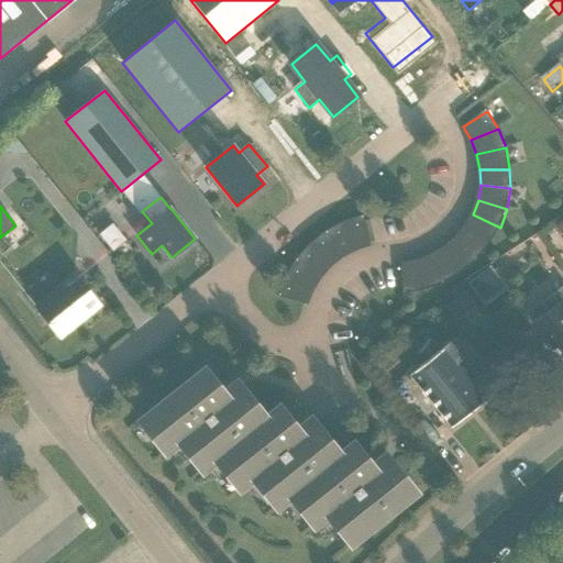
[(490,246),(500,228),(473,214),(465,228),(490,246)]
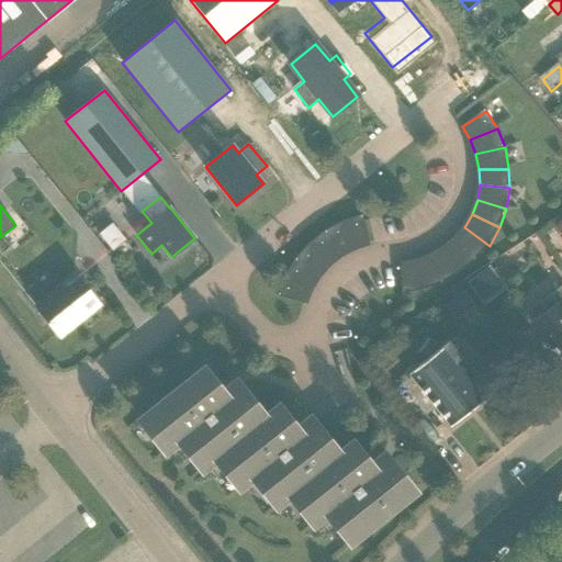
[(363,215),(343,222),(355,248),(369,243),(363,215)]
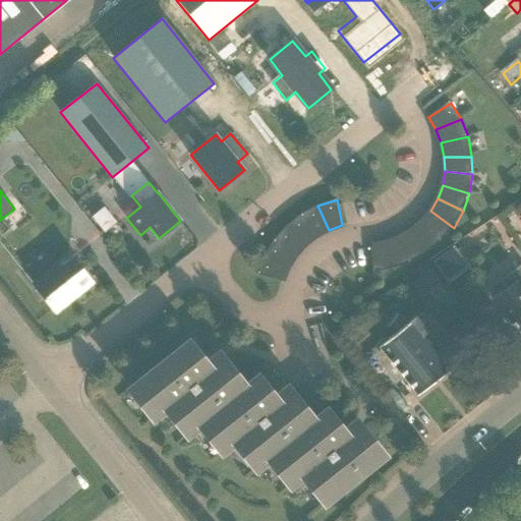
[(301,215),(316,236),(329,230),(317,206),(301,215)]
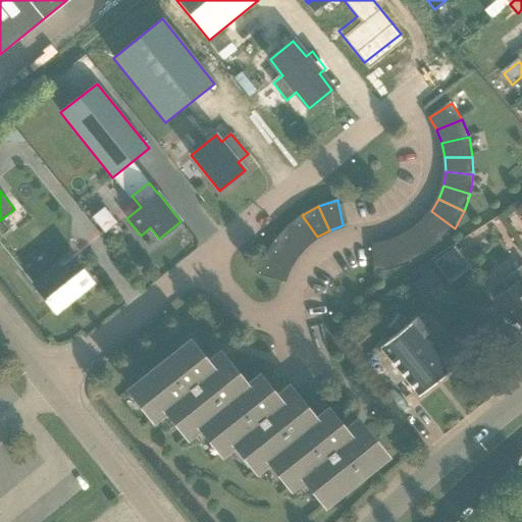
[(442,243),(455,228),(431,211),(422,222),(442,243)]
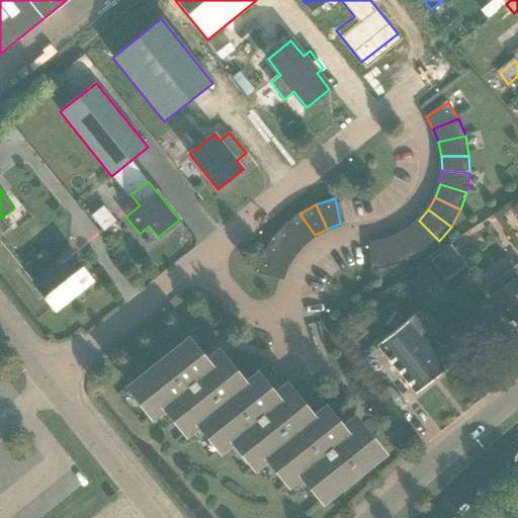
[(304,244),(315,235),(299,213),(285,225),(304,244)]
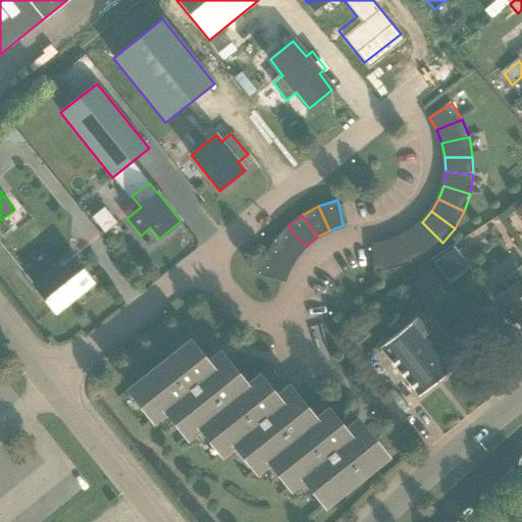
[(428,255),(442,243),(422,222),(412,231),(428,255)]
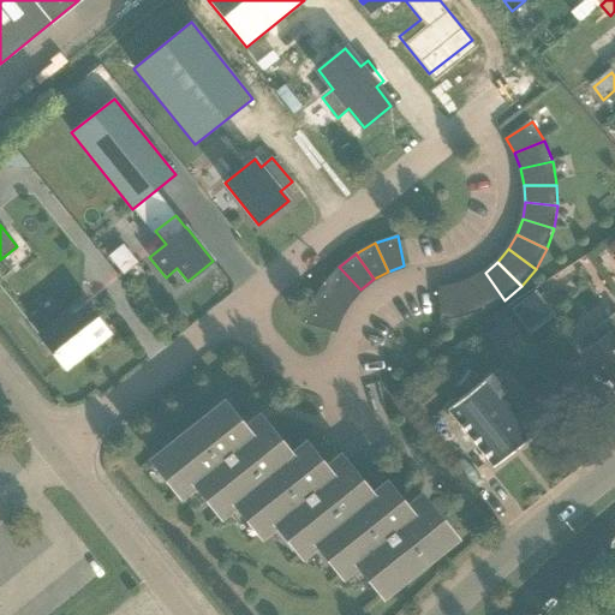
[(348,302),(360,290),(339,267),(324,284),(348,302)]
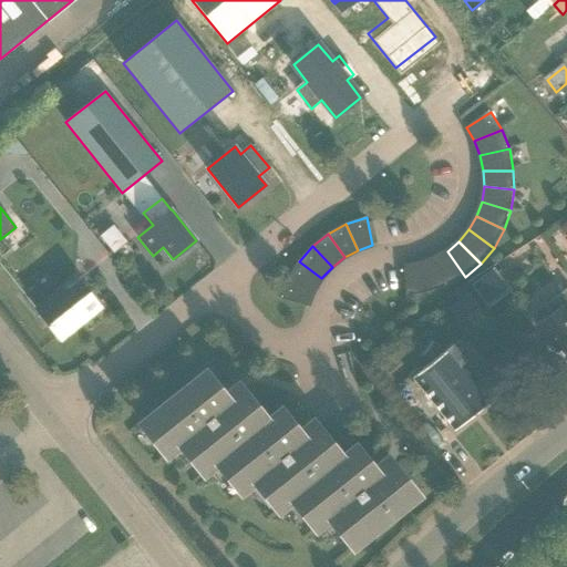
[(447,288),(465,277),(447,251),(434,259),(447,288)]
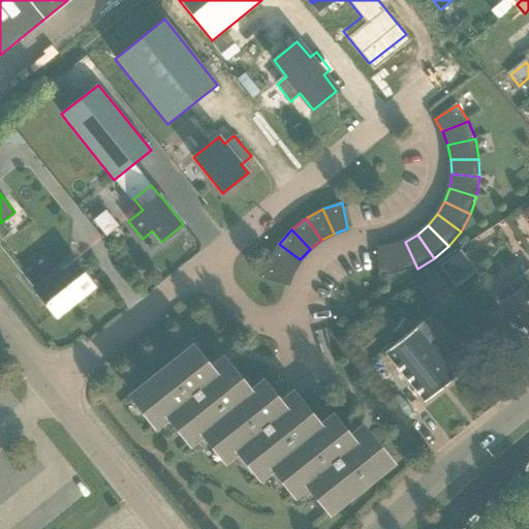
[(400,273),(417,269),(405,242),(392,247),(400,273)]
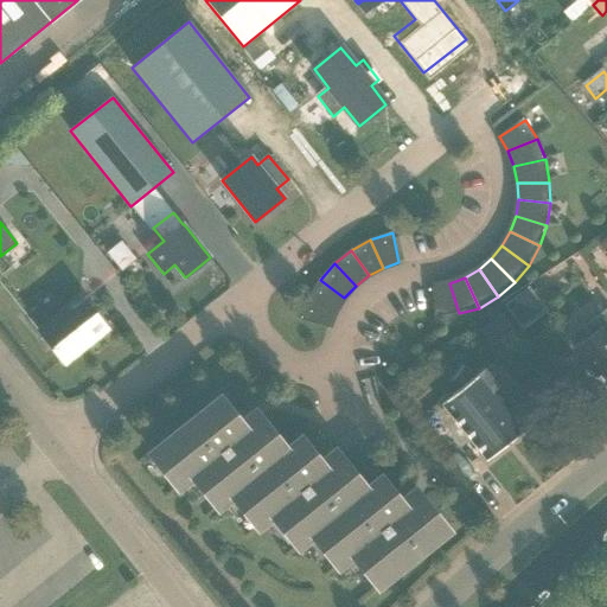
[(336,312),(344,298),(320,280),(308,299),(336,312)]
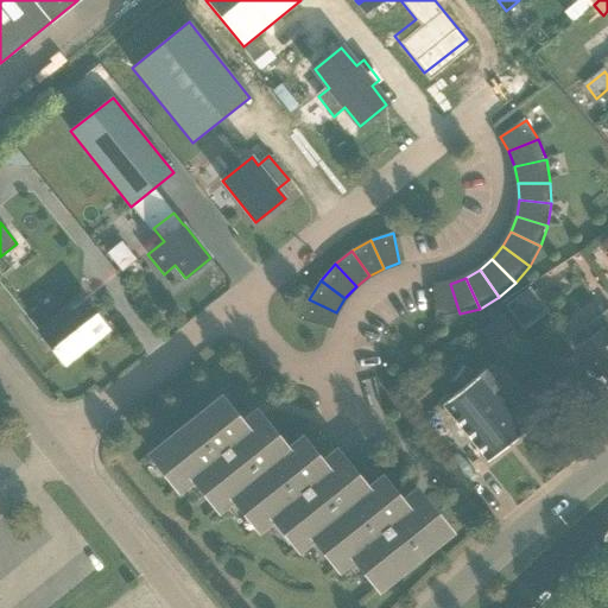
[(437,317),(460,314),(450,284),(432,286),(437,317)]
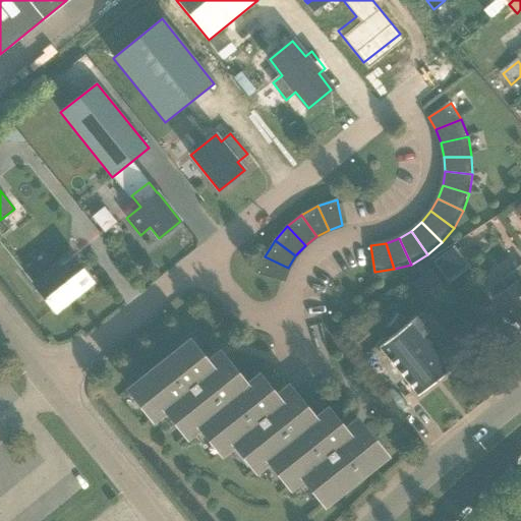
[(283,282),(288,268),(265,256),(257,275),(283,282)]
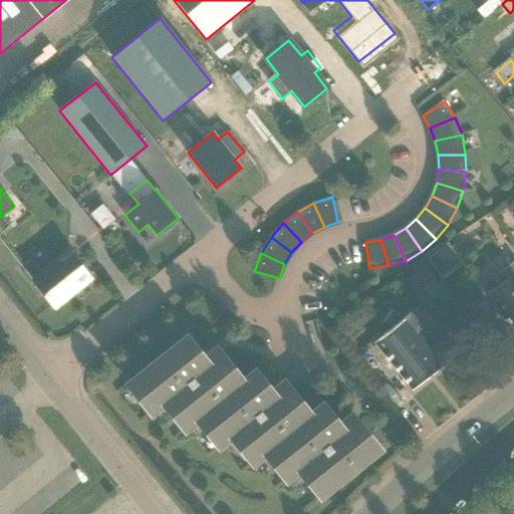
[(81,268),(70,254),(35,281),(55,306),(85,281),(77,271),(81,268)]
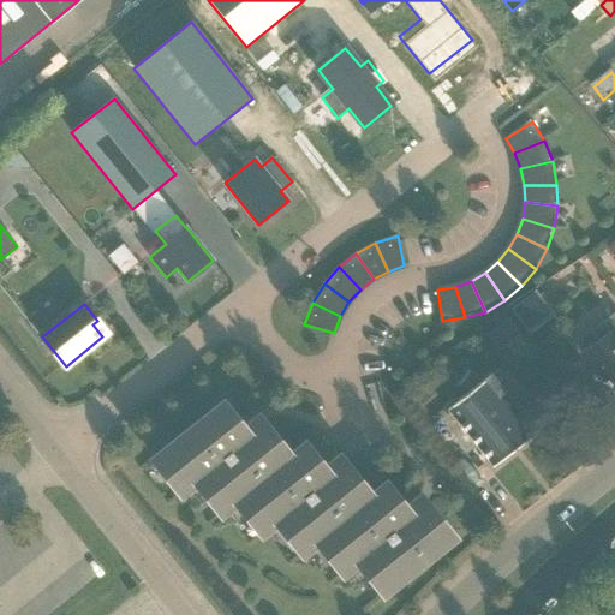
[(601,342),(585,356),(614,394),(614,312),(592,332),(601,342)]
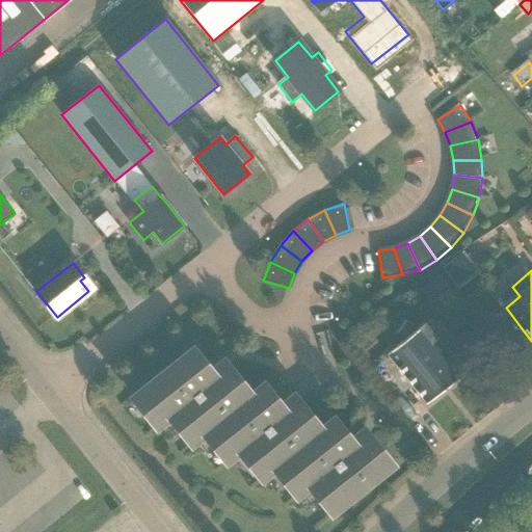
[(389,355),(427,404),(464,374),(426,325),(389,355)]
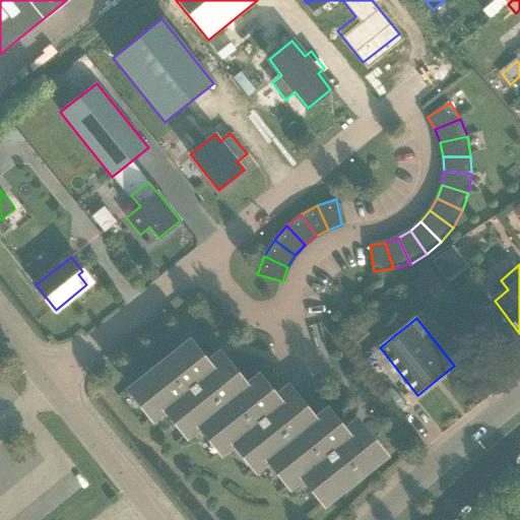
[(167,407),(189,434),(201,424),(200,424),(245,388),(244,387),(222,361),(210,370),(188,343),(131,389),(154,417),(167,407)]
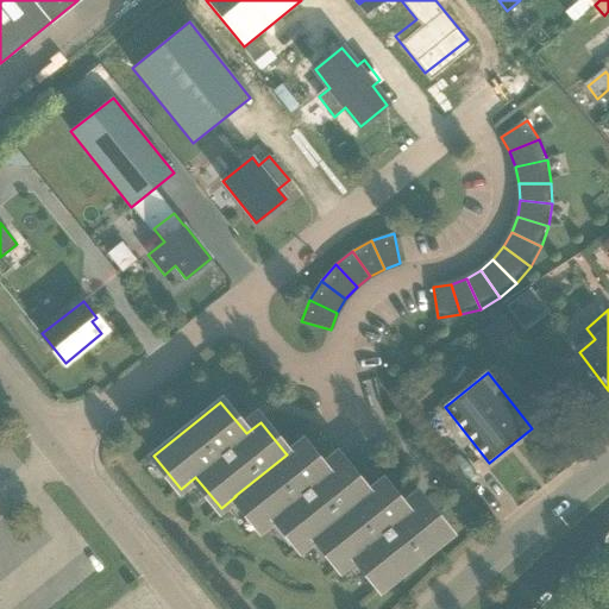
[(366,494),(366,493),(341,462),(326,473),(301,441),(286,453),(287,454),(234,496),(236,496),(261,528),(276,516),(301,548),(316,537),(315,535),(366,494)]
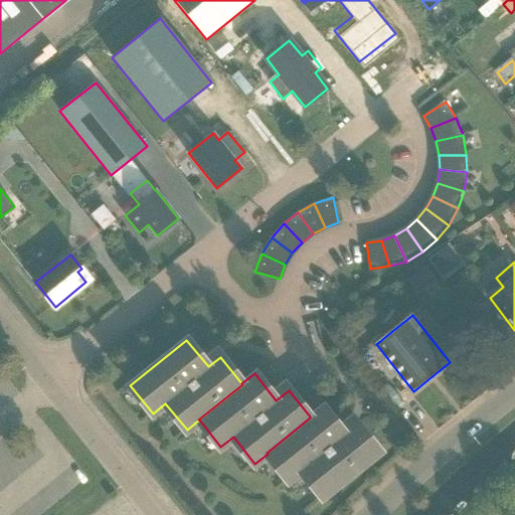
[(310,416),(310,417),(267,453),(268,454),(289,480),(301,470),(322,497),(378,452),(356,423),(343,434),(322,406),(310,416)]
